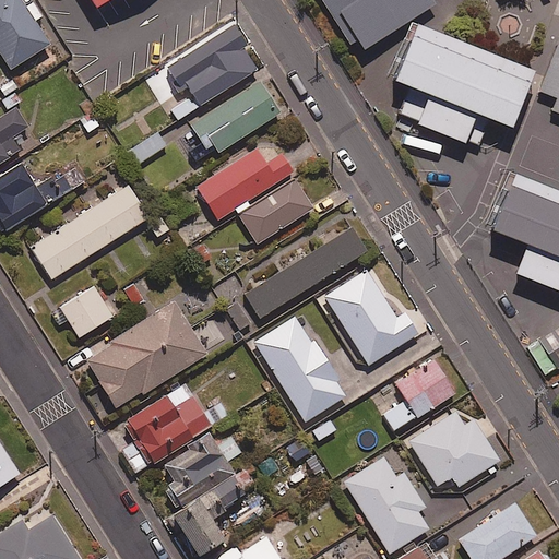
[(0,0),(0,57),(9,71),(50,46),(37,23),(44,20),(34,3),(26,8),(21,0),(0,0)]
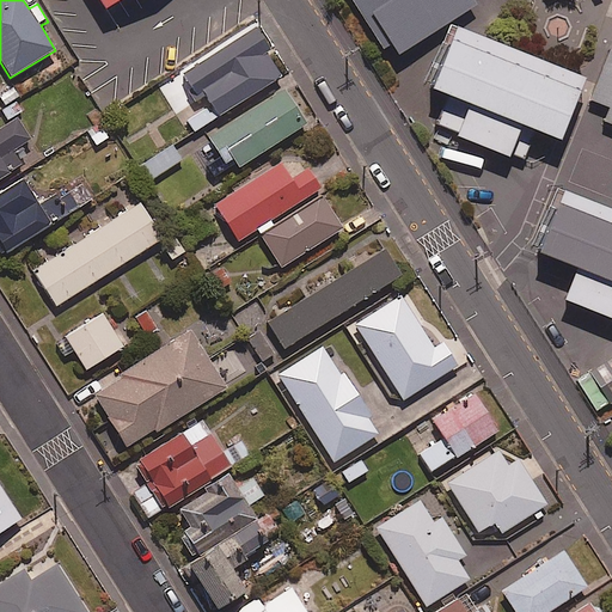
[(103,0),(110,10),(126,0),(103,0)]
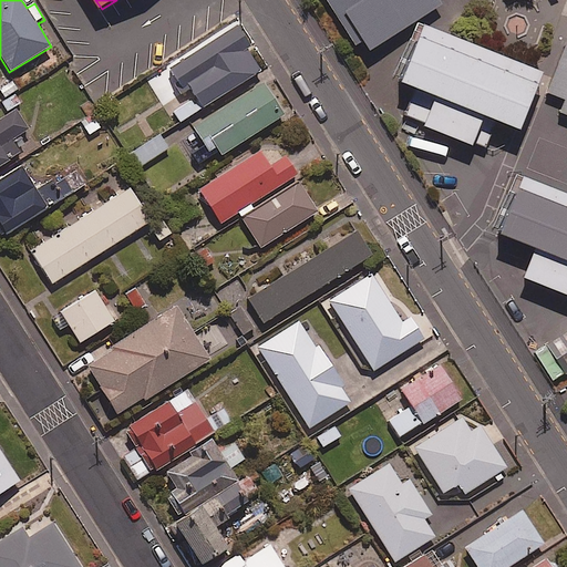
[(326,0),(362,57),(444,4),(441,0),(326,0)]
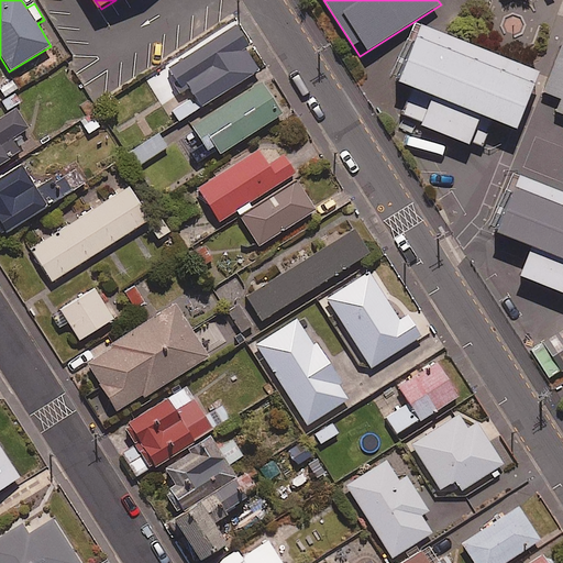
[(249,45),(235,24),(166,68),(181,91),(188,87),(201,107),(258,70),(244,47),(249,45)]
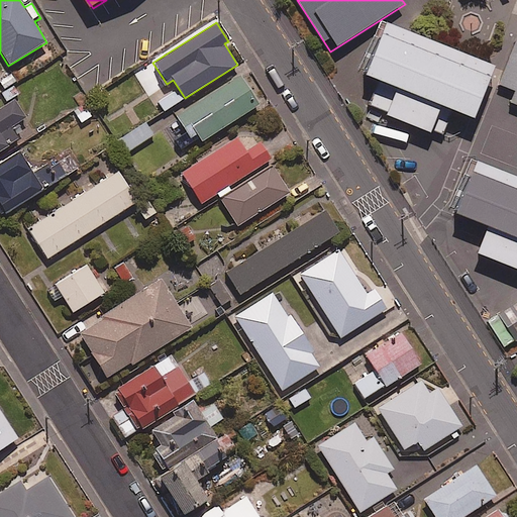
[(496,79),(386,35),(368,80),(399,92),(391,113),(432,130),(442,107),(479,122),(496,79)]
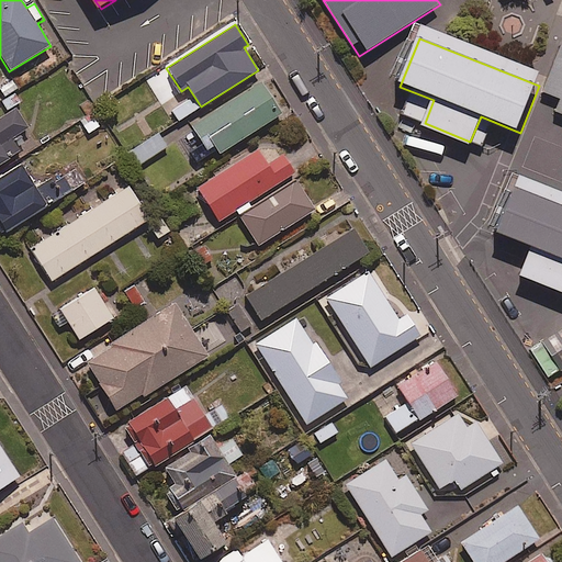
[(561,46),(543,92),(561,100),(555,112),(561,114),(561,46)]
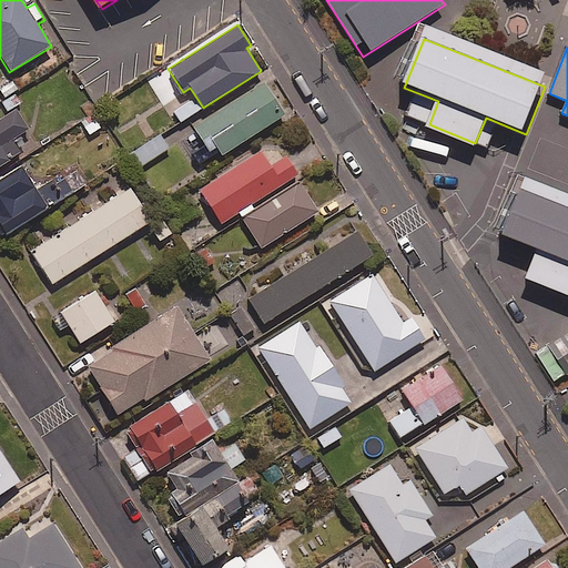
[(219,150),(222,155),(285,115),(265,83),(194,129),(211,155),(219,150)]
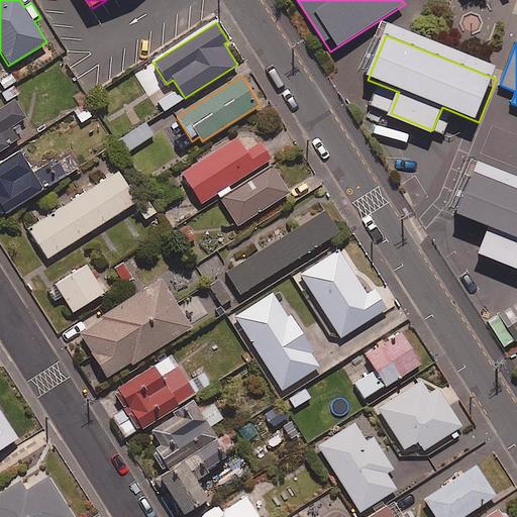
[(26,118),(15,100),(0,109),(0,151),(18,140),(10,128),(26,118)]
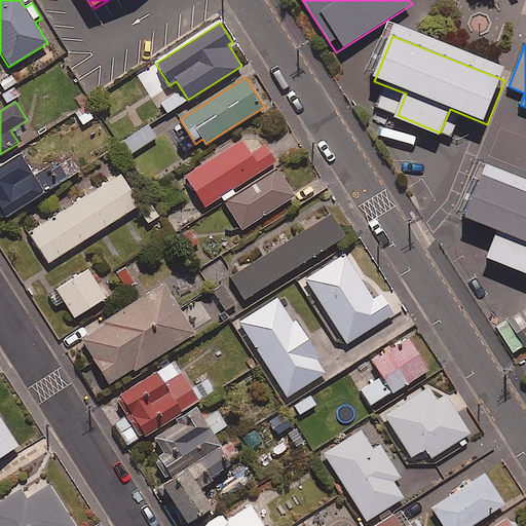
[(99,115),(91,103),(75,112),(82,124),(99,115)]
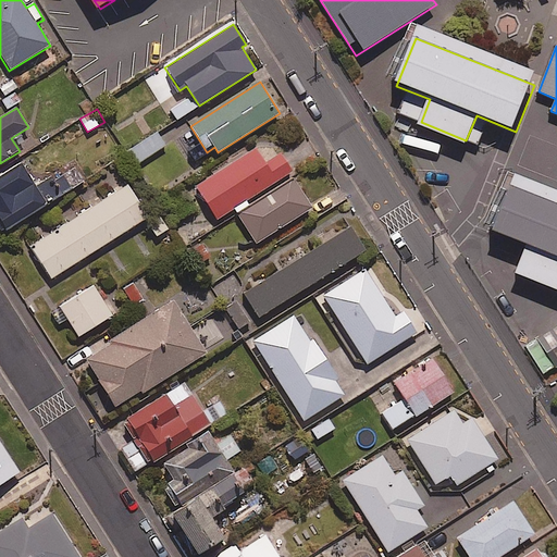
[(207,152),(190,126),(176,135),(193,161),(207,152)]
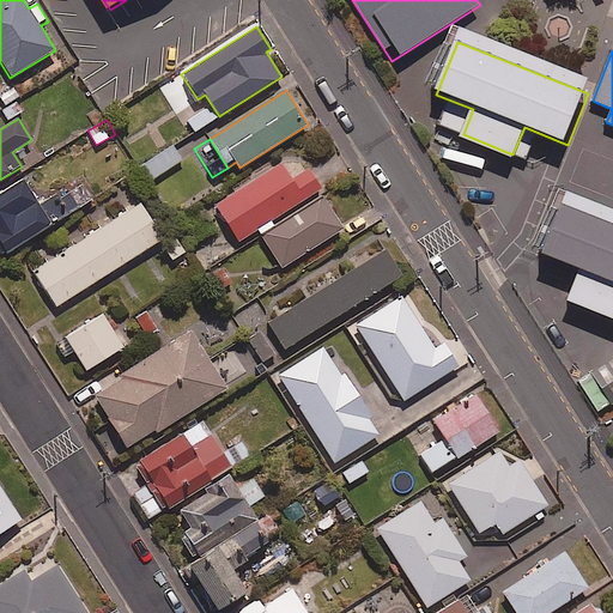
[(182,162),(173,146),(143,164),(152,180),(182,162)]
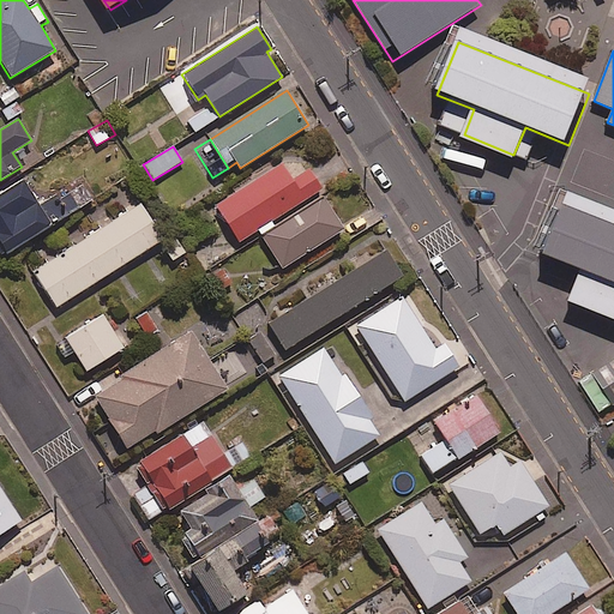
[(272,222),(324,188),(311,168),(293,180),(282,163),(216,206),(240,242),(258,230),(262,238),(276,228),(272,222)]
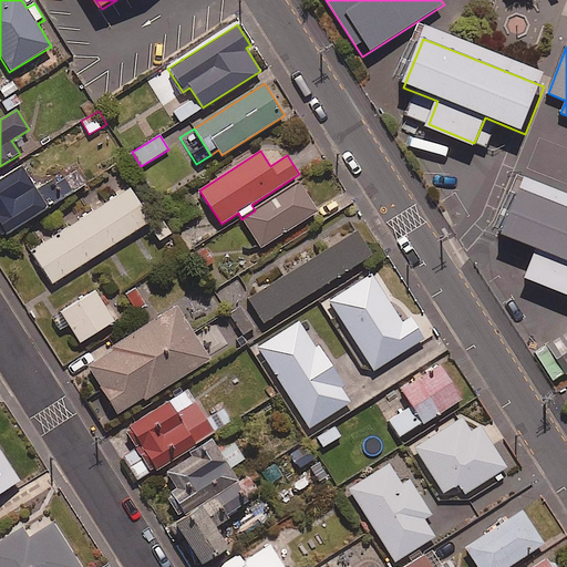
[(0,238),(88,184),(80,169),(57,184),(53,179),(37,191),(22,166),(0,179),(0,238)]
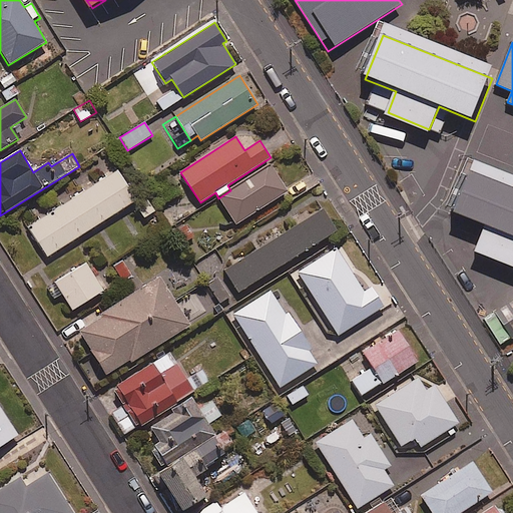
[(271,164),(230,190),(218,198),(236,224),(288,191),(271,164)]
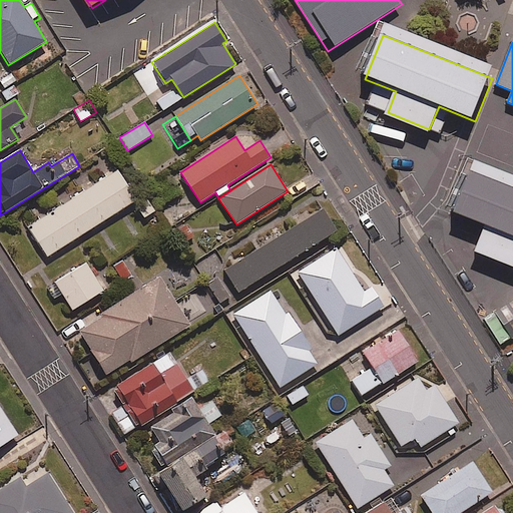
[(512,184),(465,166),(447,213),(482,227),(473,249),(512,266),(512,184)]
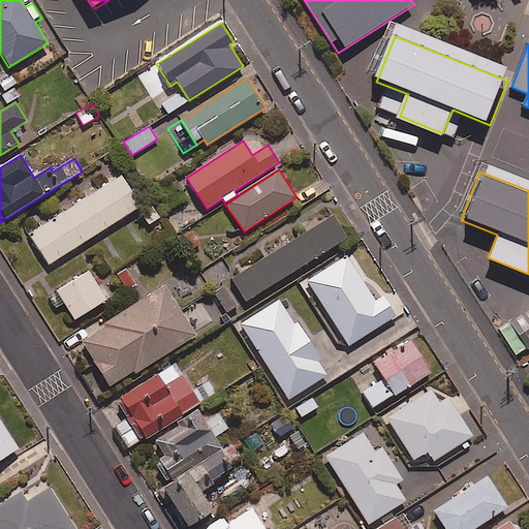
[(139,207),(120,176),(28,235),(48,266),(139,207)]
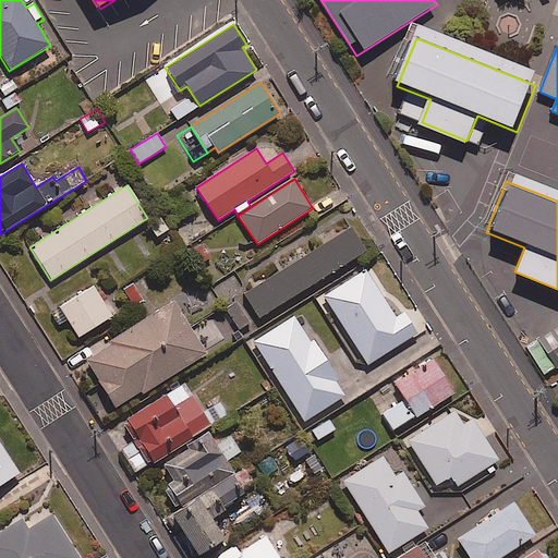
[(162,215),(147,225),(158,240),(173,230),(162,215)]
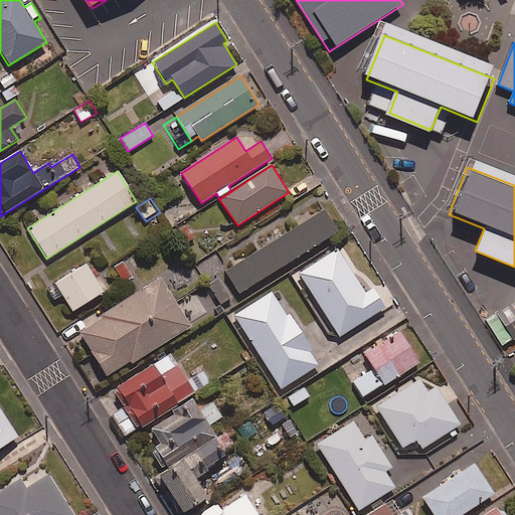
[(338,232),(325,211),(227,272),(240,293),(338,232)]
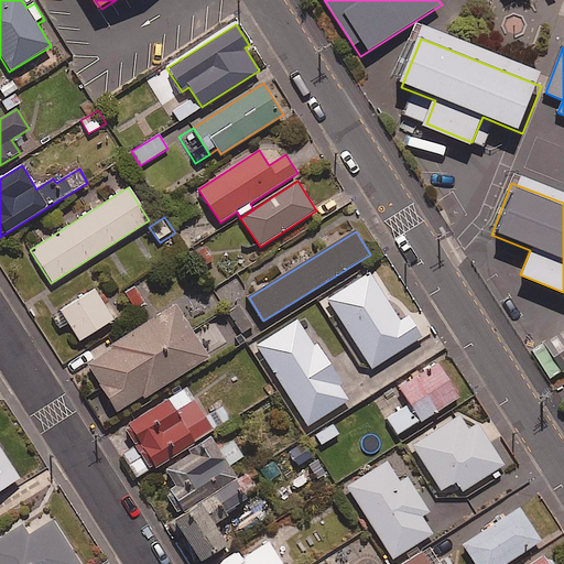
[(215,260),(203,245),(188,257),(201,271),(215,260)]
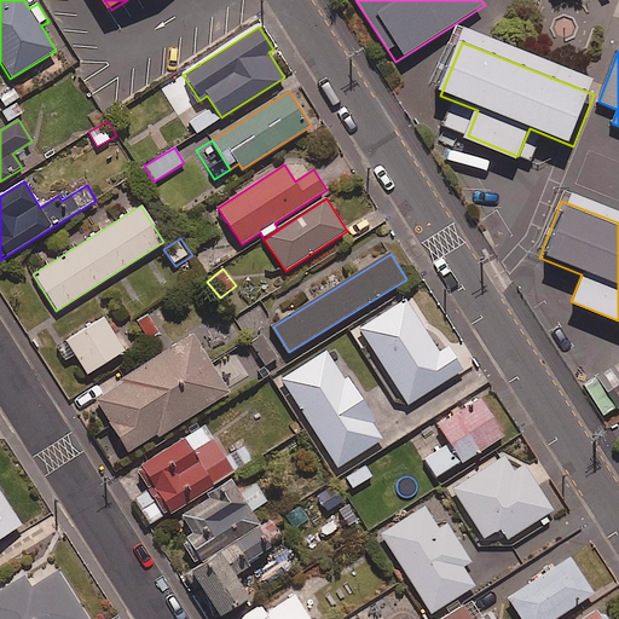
[(440,354),(405,300),(358,330),(406,406),(463,370),(449,348),(440,354)]
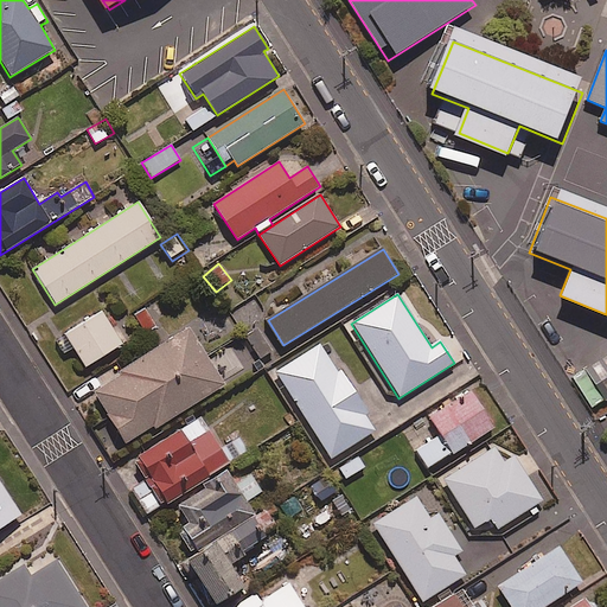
[(157,325),(144,308),(128,319),(141,337),(157,325)]
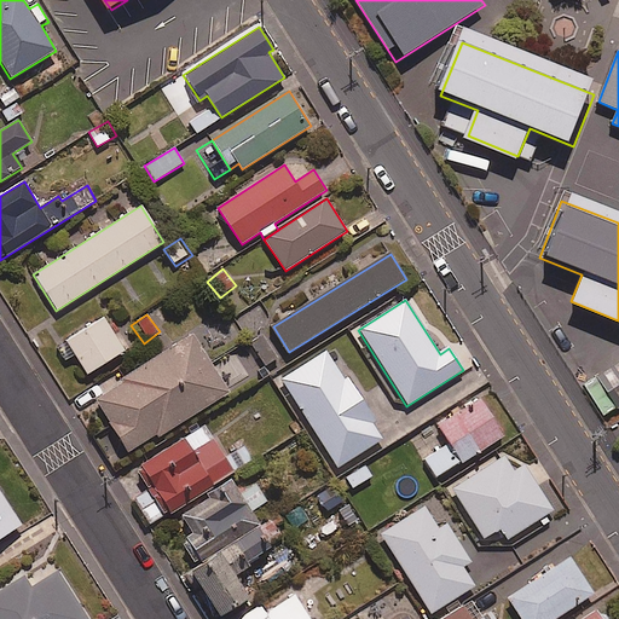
[(57,347),(67,363),(76,357),(87,375),(125,352),(104,318),(57,347)]
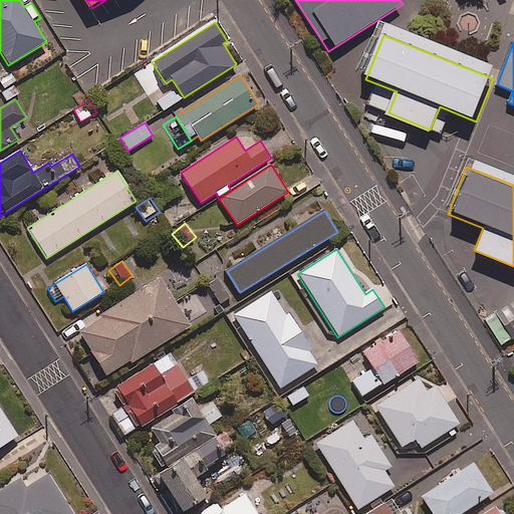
[(198,288),(208,304),(216,299),(221,307),(233,299),(219,275),(198,288)]
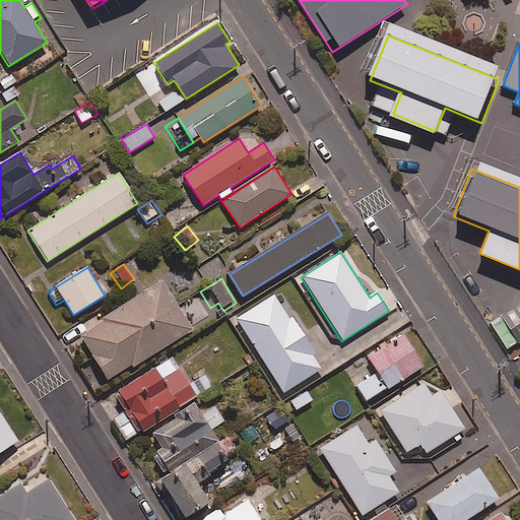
[(79,333),(109,380),(131,366),(132,368),(193,330),(163,281),(79,333)]
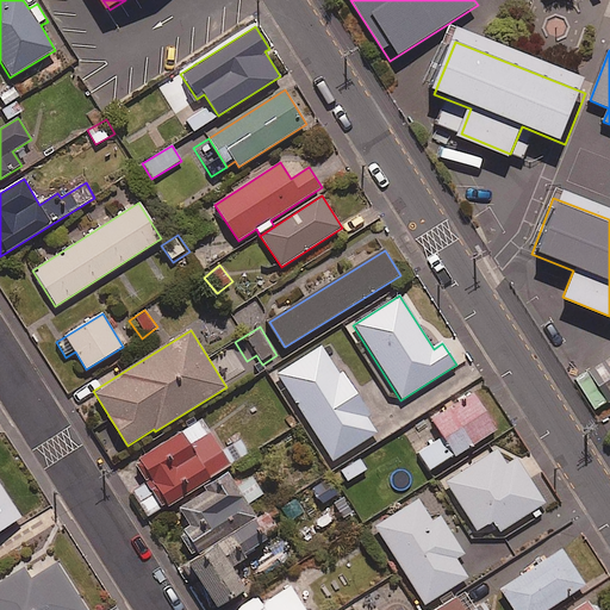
[(368,416),(371,415),(342,372),(341,373),(323,346),(277,375),(332,462),(378,433),(368,416)]
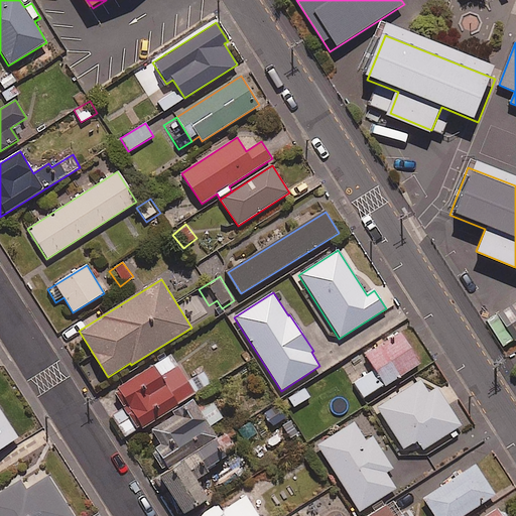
[(515,340),(515,303),(487,321),(504,348),(515,340)]
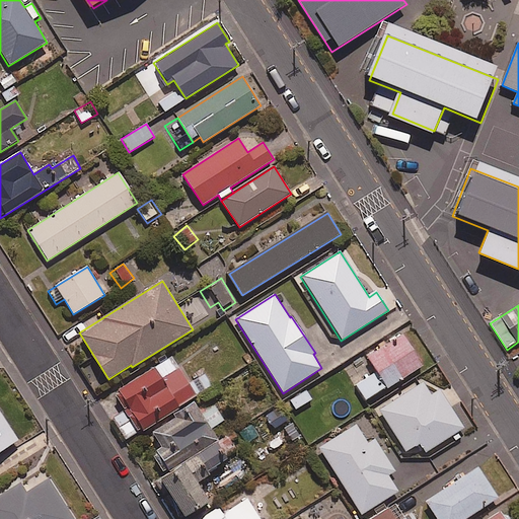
[(423,366),(402,335),(368,356),(377,371),(355,385),(365,401),(423,366)]
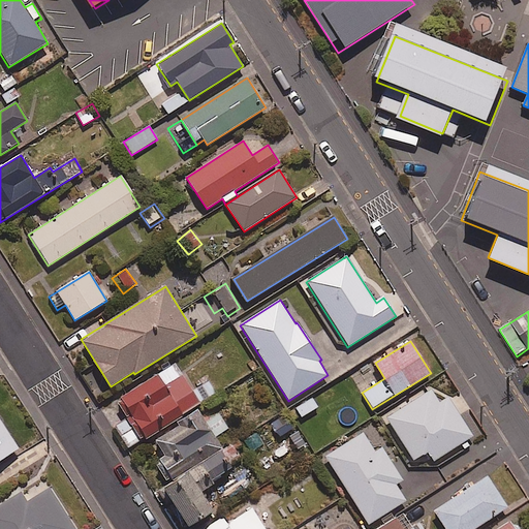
[(191,390),(175,364),(117,400),(129,419),(118,427),(130,447),(217,393),(208,378),(191,390)]
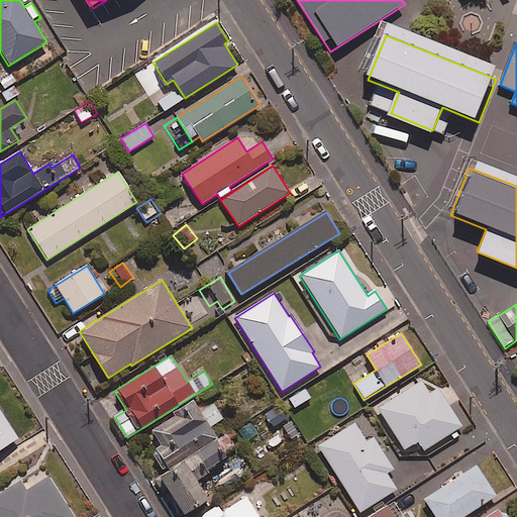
[(430,394),(421,380),(377,408),(403,451),(418,441),(424,451),(462,427),(438,389),(430,394)]
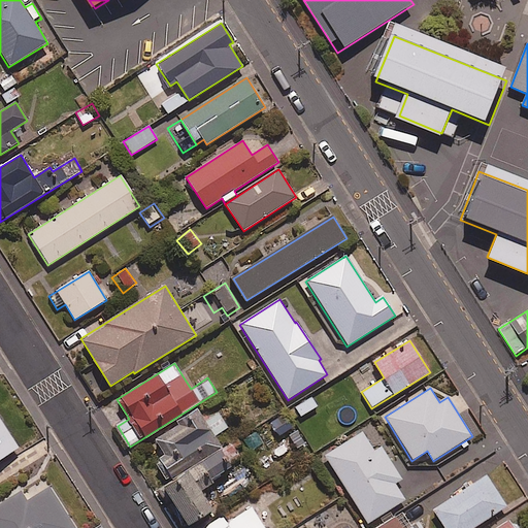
[(154,441),(162,453),(163,454),(152,462),(167,483),(220,449),(212,436),(227,429),(219,413),(204,420),(199,411),(154,441)]
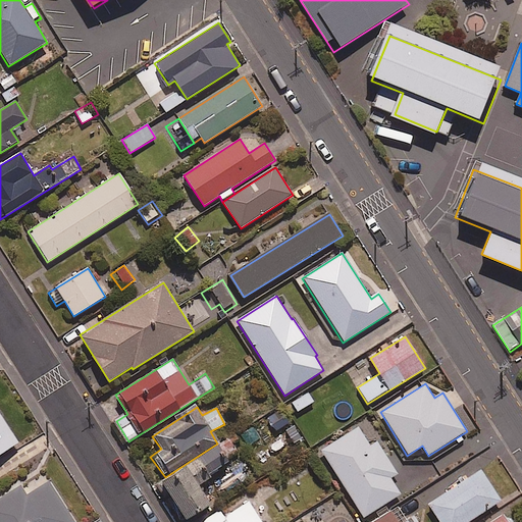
[(0,455),(18,442),(0,415),(0,455)]
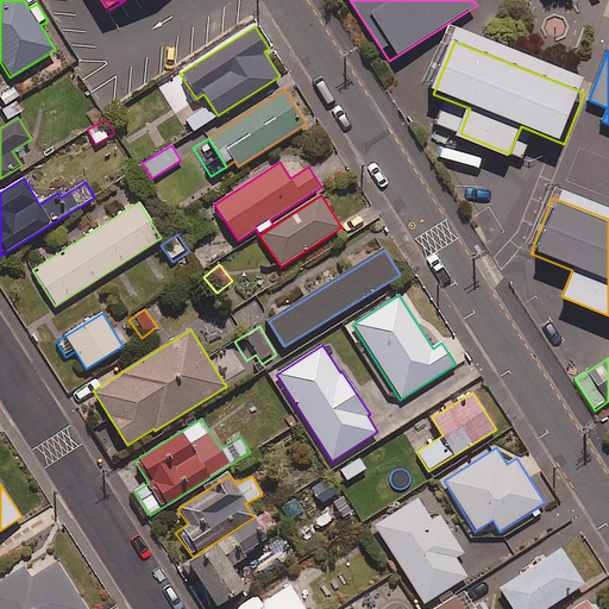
[(432,521),(418,498),(375,526),(425,604),(468,577),(456,559),(464,553),(440,516),(432,521)]
